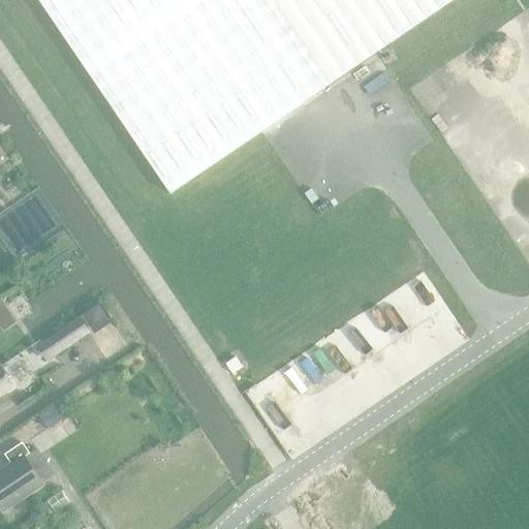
[(38,0),(170,193),(455,0),(38,0)]
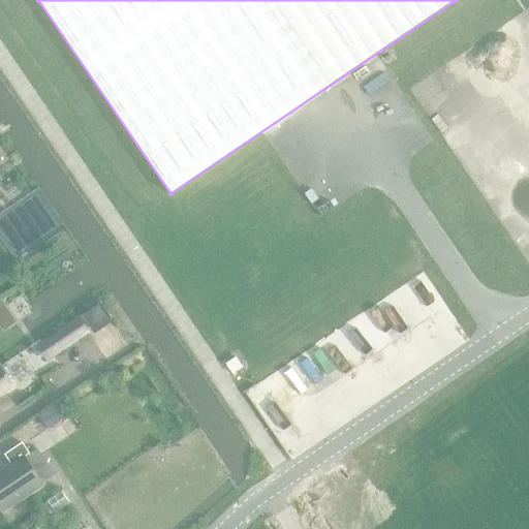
[(0,165),(9,159),(0,145),(0,165)]
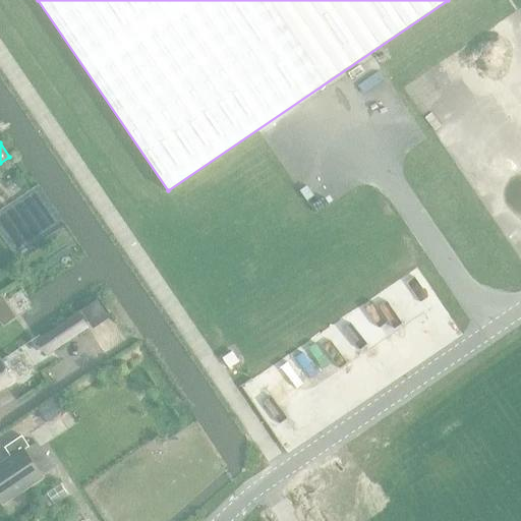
[(12,178),(5,184),(12,192),(18,186),(12,178)]
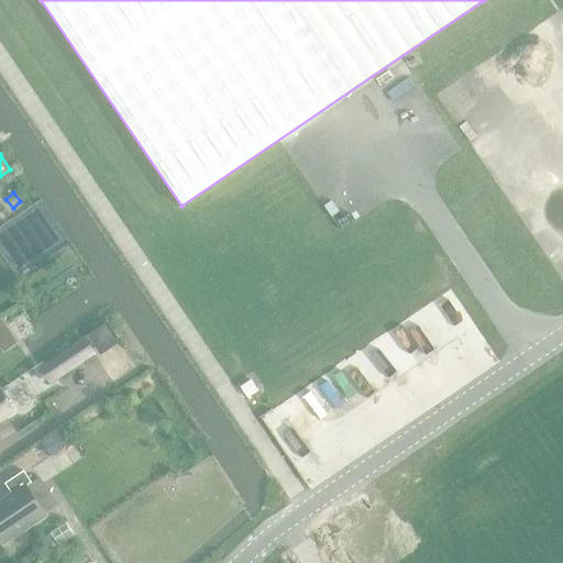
[(85,339),(47,364),(58,381),(96,355),(85,339)]
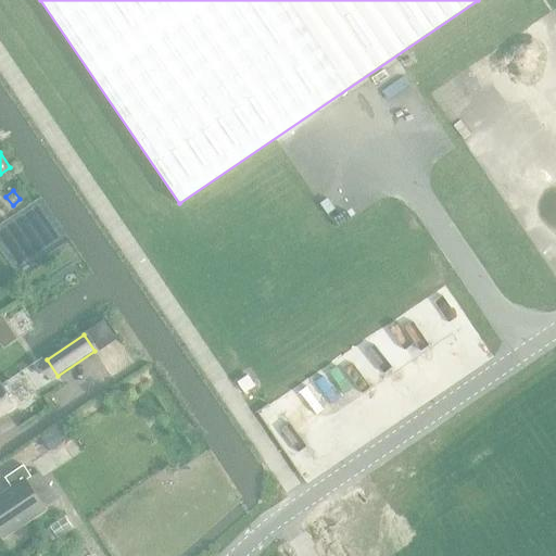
[(248,376),(237,382),(244,393),(255,387),(248,376)]
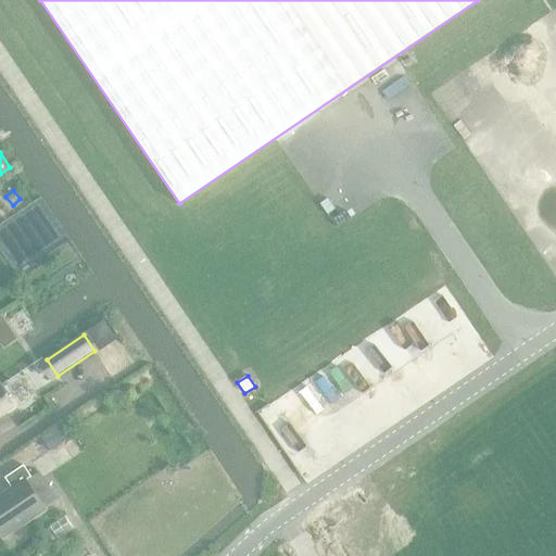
[(0,434),(11,427),(3,417),(16,408),(8,395),(0,383),(0,434)]
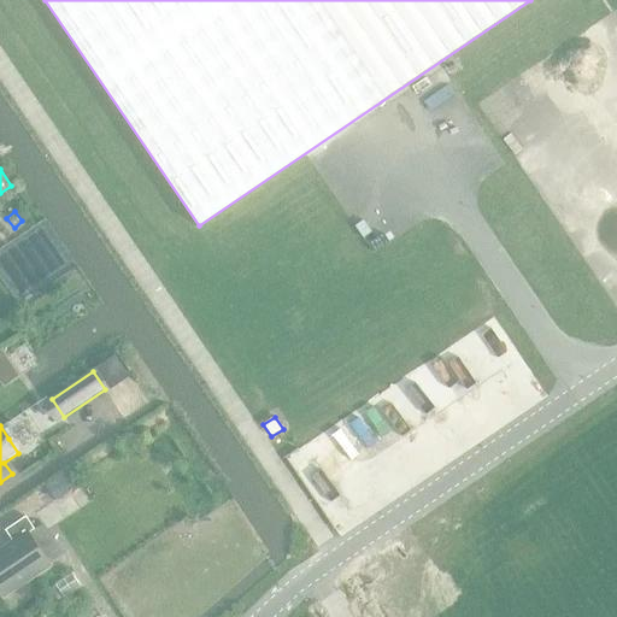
[(63,556),(42,526),(35,530),(25,516),(5,530),(13,542),(0,551),(0,589),(4,595),(51,565),(50,564),(63,556)]
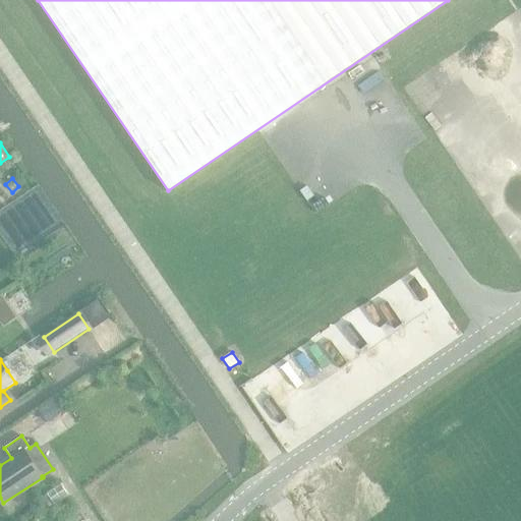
[(60,484),(47,495),(54,505),(67,496),(60,484)]
